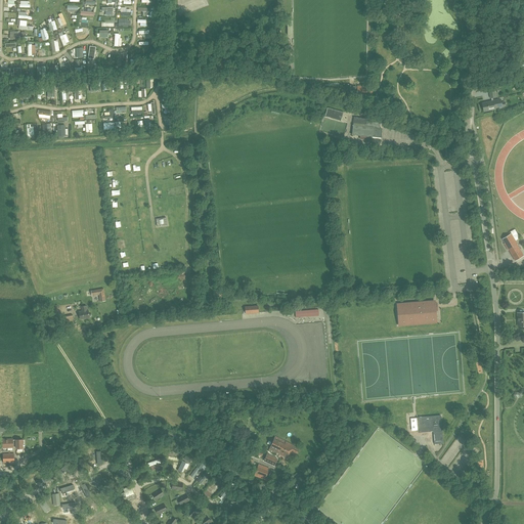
[(111,14),(111,11),(115,11),(115,7),(103,6),(103,11),(106,11),(106,14),(111,14)]
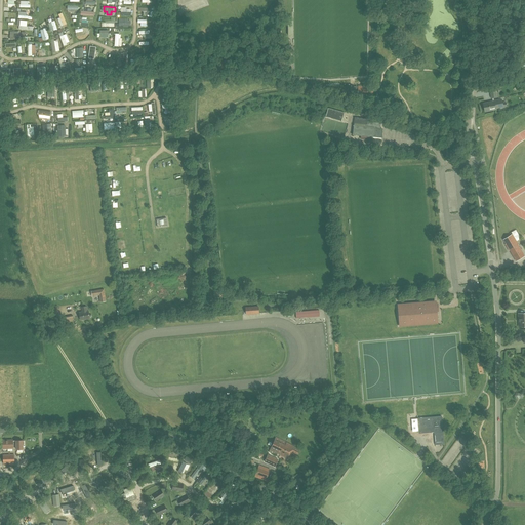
[(59,19),(63,28),(69,25),(64,13),(61,14),(62,18),(59,19)]
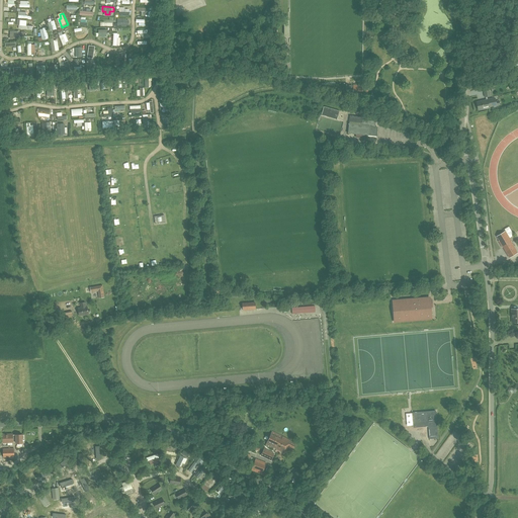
[(35,29),(35,26),(28,26),(28,20),(21,20),(21,25),(23,25),(23,29),(35,29)]
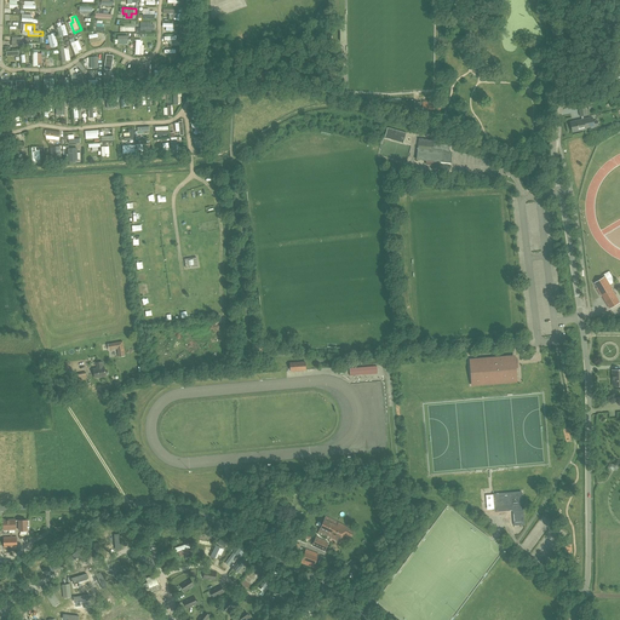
[(63,39),(70,36),(67,24),(59,28),(63,39)]
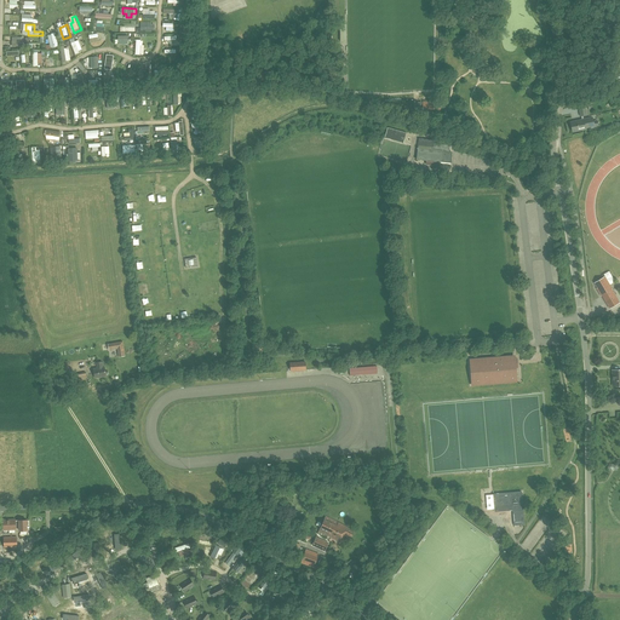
[(120,36),(120,46),(131,46),(131,36),(120,36)]
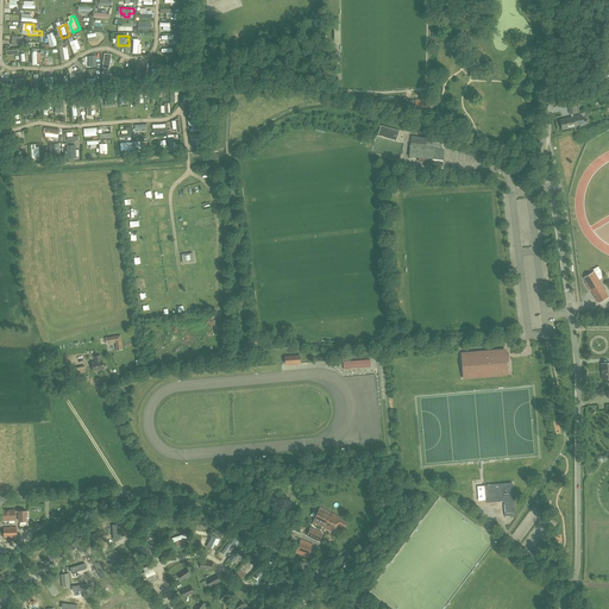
[(149,36),(142,38),(145,50),(152,46),(149,36)]
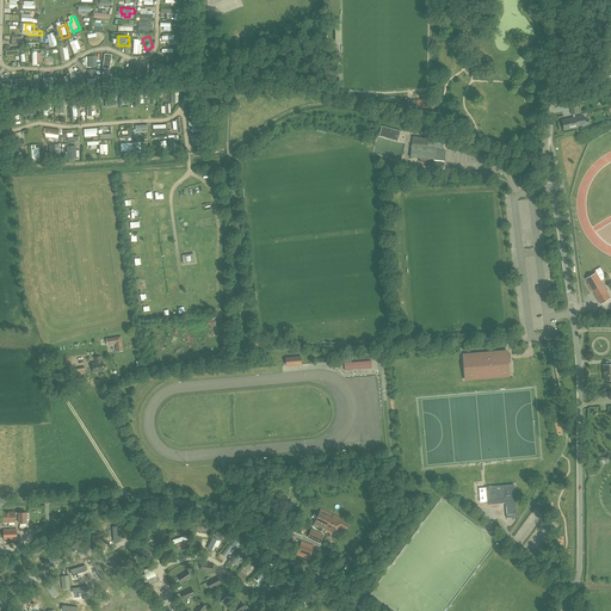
[(76,53),(84,50),(80,39),(73,43),(76,53)]
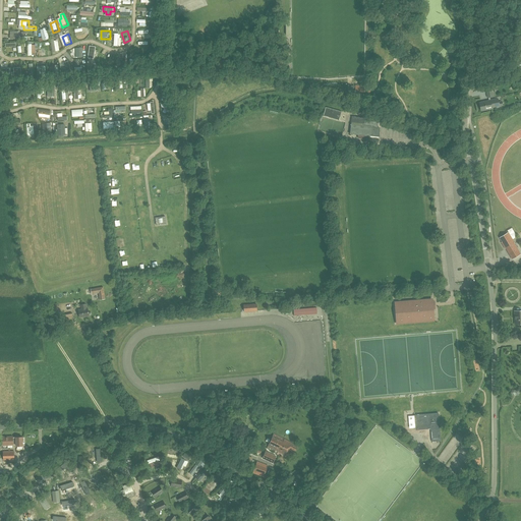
[(59,40),(53,41),(54,45),(56,45),(58,52),(61,51),(59,40)]
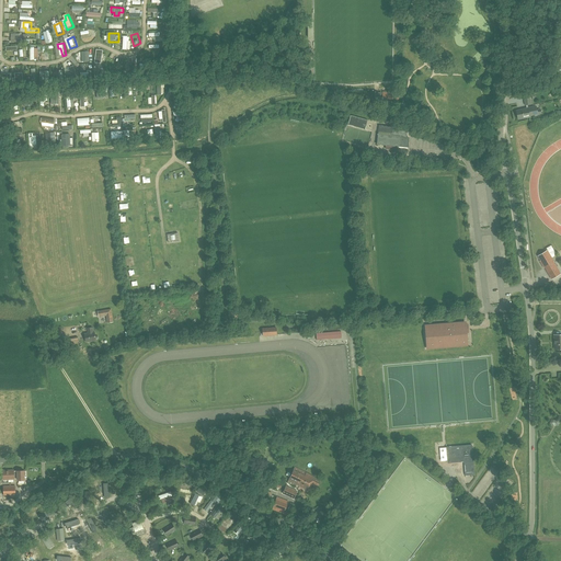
[(309,55),(309,44),(299,44),(299,55),(309,55)]
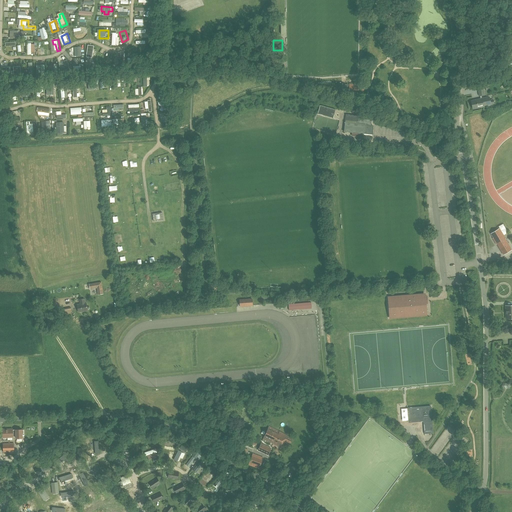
[(37,53),(37,44),(33,44),(33,43),(29,44),(29,53),(37,53)]
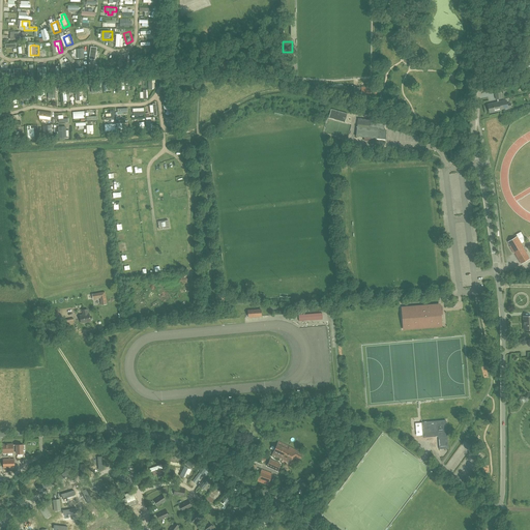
[(499,102),(488,105),(489,113),(500,111),(500,110),(507,108),(510,107),(509,104),(507,105),(506,100),(499,101),(499,102)]
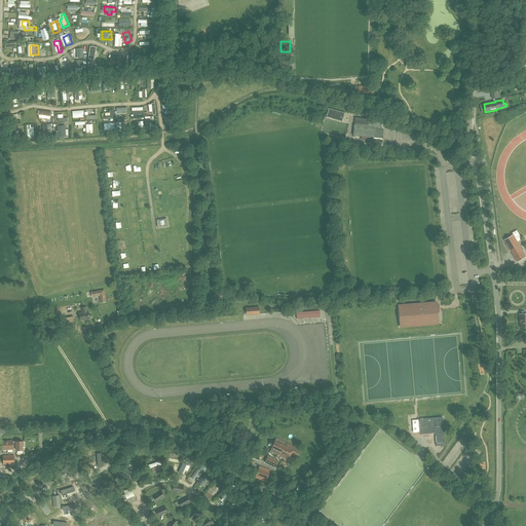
[(342,121),(344,113),(329,108),(327,117),(342,121)]
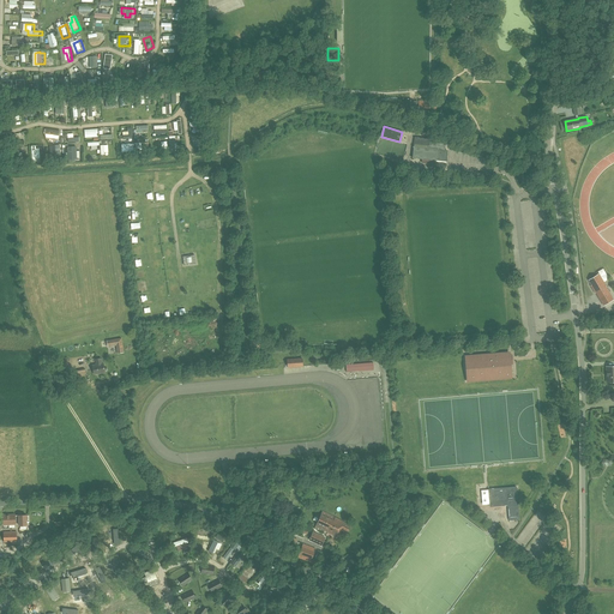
[(133,138),(132,127),(127,127),(127,132),(122,132),(124,139),(133,138)]
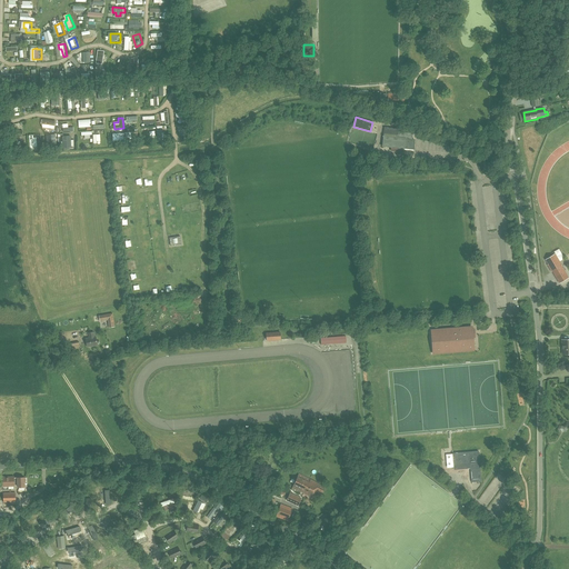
[(413,149),(415,140),(412,139),(412,130),(385,127),(383,136),(382,147),(405,149),(405,148),(413,149)]
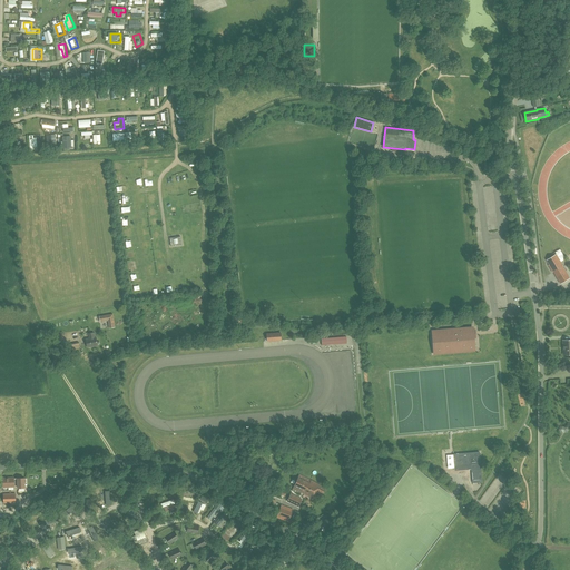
[(180,237),(177,237),(173,238),(173,237),(169,238),(170,247),(182,245),(180,237)]
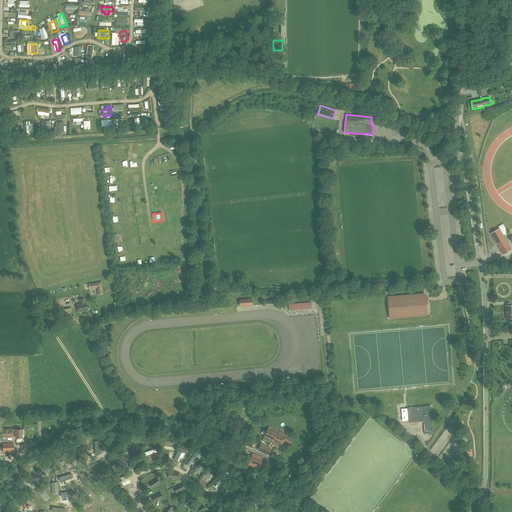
[(504,254),(511,250),(504,239),(505,238),(503,236),(498,229),(491,234),(494,238),(493,238),(496,244),(497,243),(504,254)]
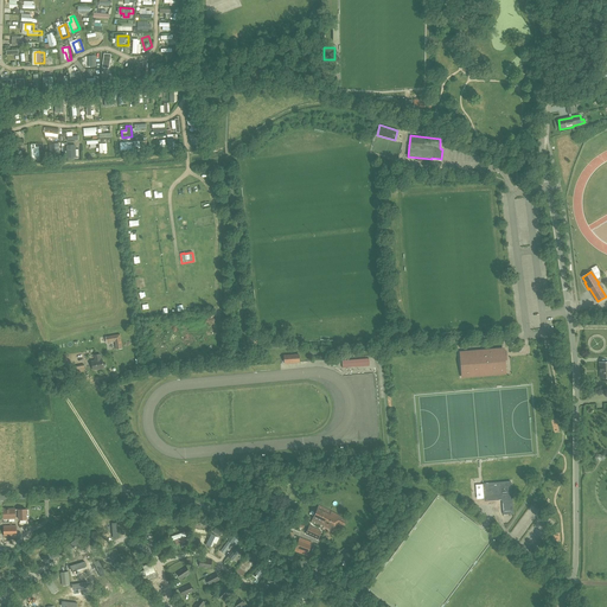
[(116,349),(122,349),(120,334),(106,337),(107,343),(115,342),(116,349)]
